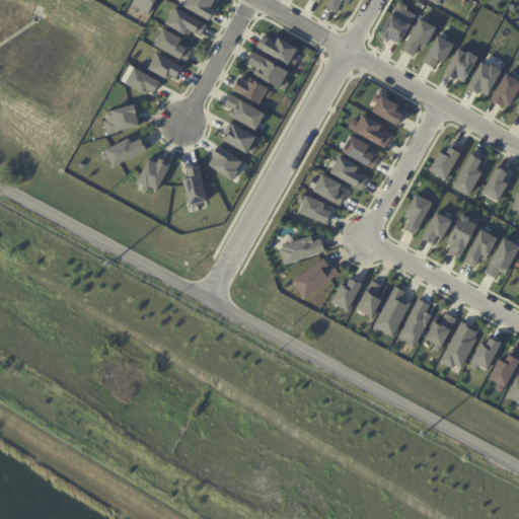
[(154,0),(146,14),(130,4),(132,0),(154,0)]
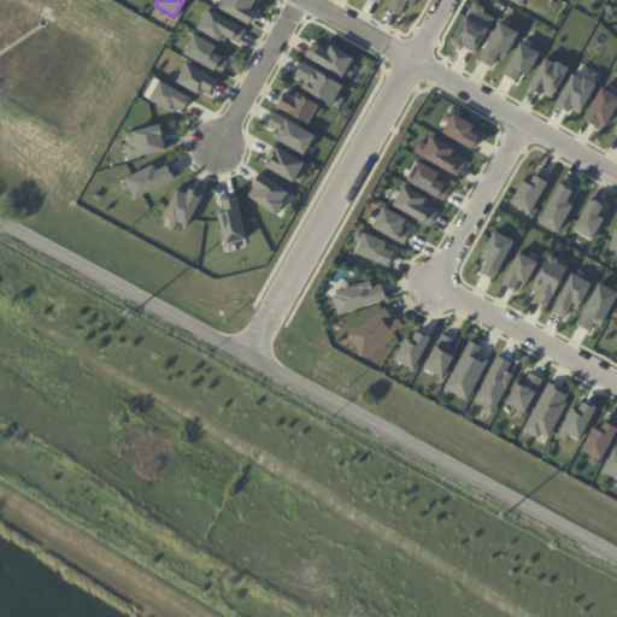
[(221,0),(254,0),(250,9),(256,12),(247,23),(217,7),(221,0)]
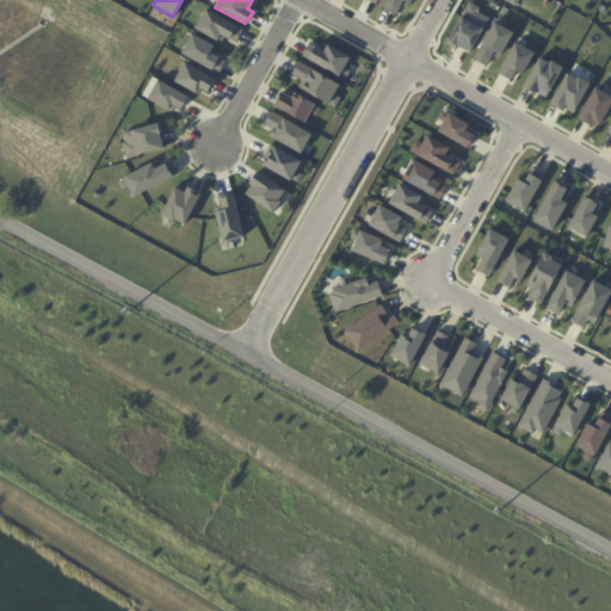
[(386,0),(411,0),(409,4),(402,0),(395,16),(382,7),(386,0)]
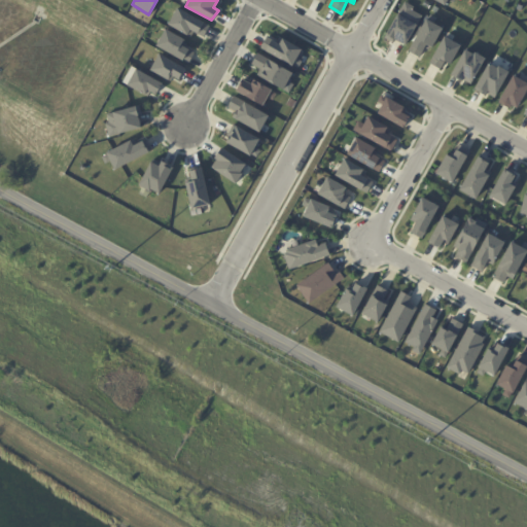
[(405,1),(414,6),(412,9),(421,14),(406,44),(394,38),(392,42),(384,37),(405,1)]
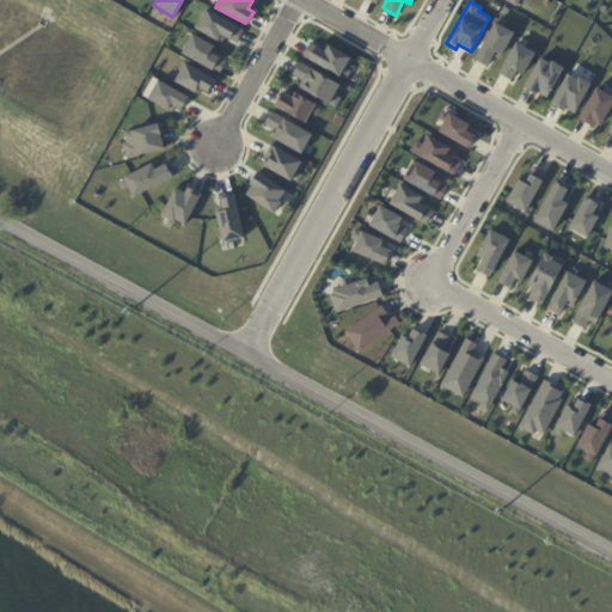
[(194,29),(206,7),(243,29),(236,42),(224,36),(220,43),(194,29)]
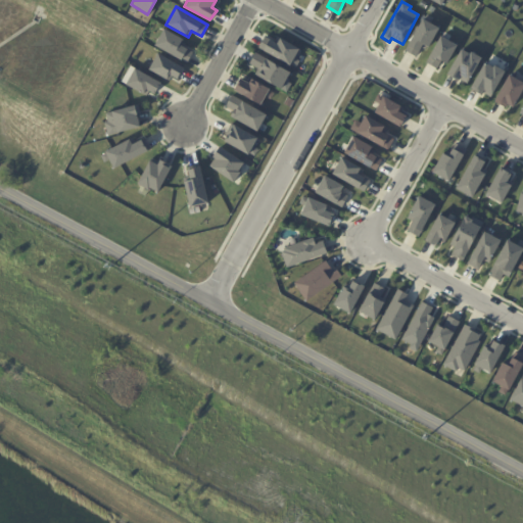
[(423,18),(438,28),(428,46),(423,43),(415,56),(405,50),(423,18)]
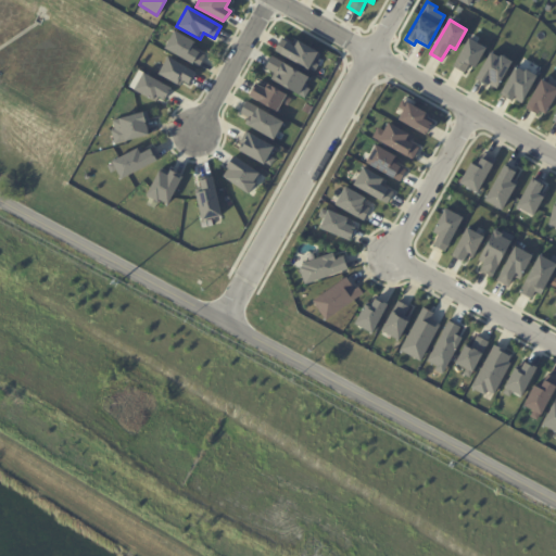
[(163,48),(174,29),(194,41),(191,48),(205,54),(198,67),(163,48)]
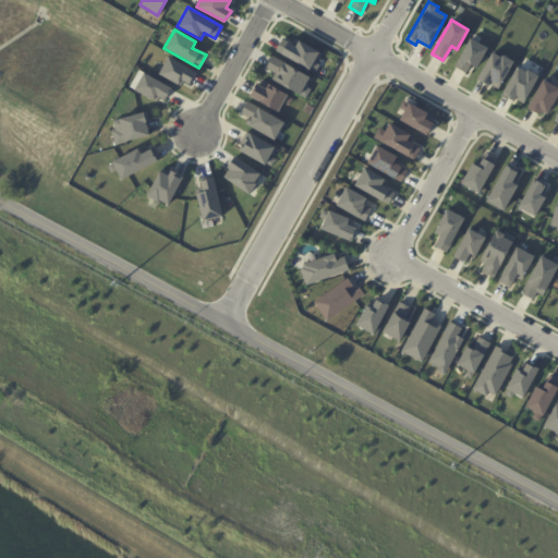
[(470,37),(487,48),(476,68),(471,64),(465,72),(455,65),(470,37)]
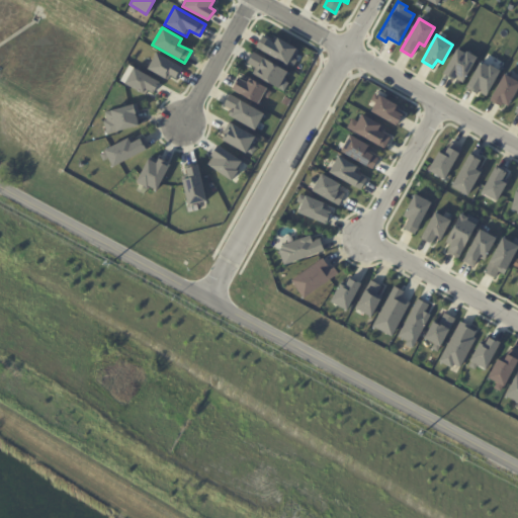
[(254,46),(261,35),(273,42),(277,37),(295,49),(286,66),(254,46)]
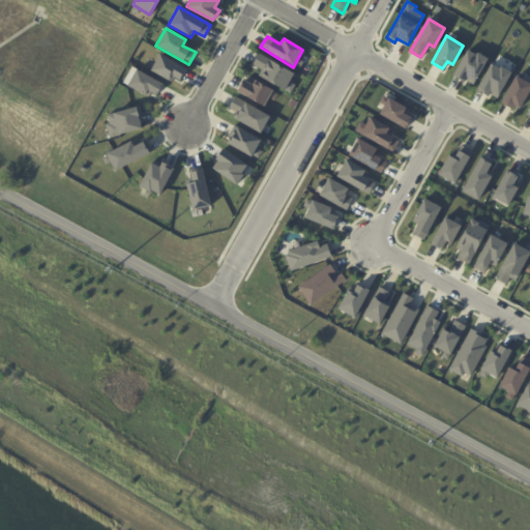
[(468,48),(487,58),(473,85),(453,75),(468,48)]
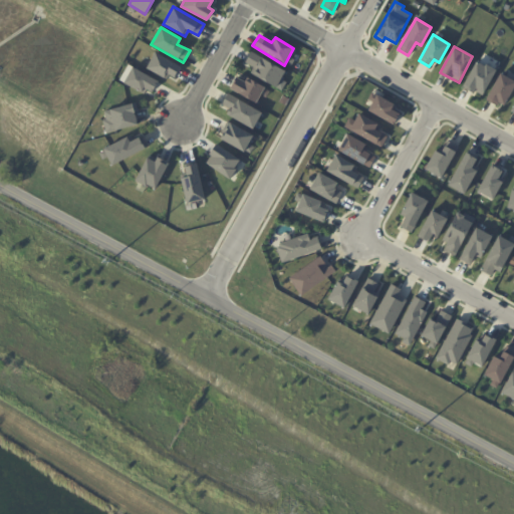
[(244,63),(251,50),(285,71),(281,79),(286,82),(281,91),(252,73),(254,68),(244,63)]
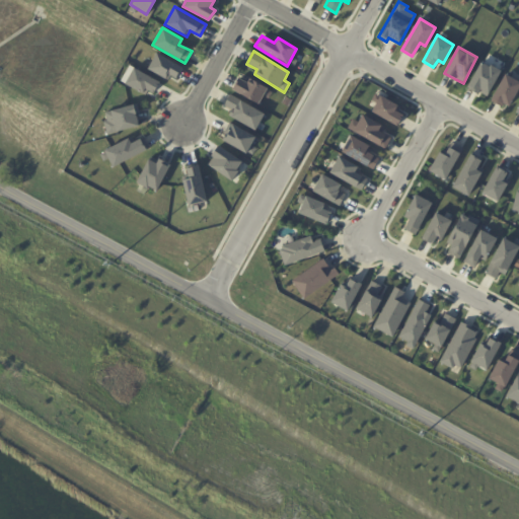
[(147,69),(156,53),(181,67),(176,77),(169,74),(165,79),(147,69)]
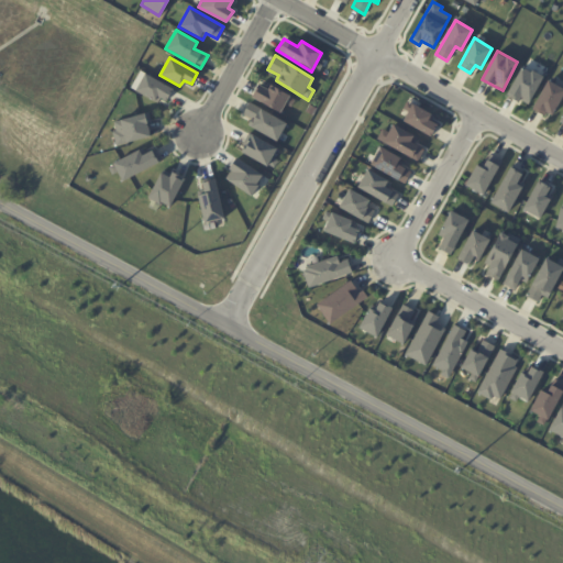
[(522,65),(543,76),(528,105),(507,94),(522,65)]
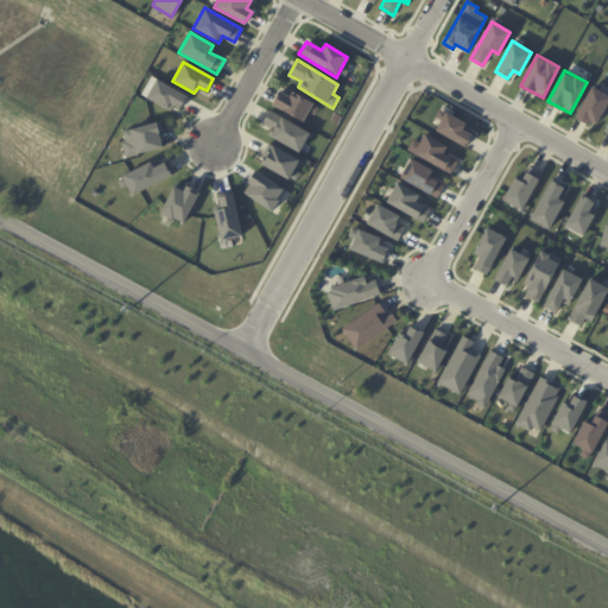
[(156,78),(146,97),(170,112),(173,106),(179,109),(187,95),(156,78)]
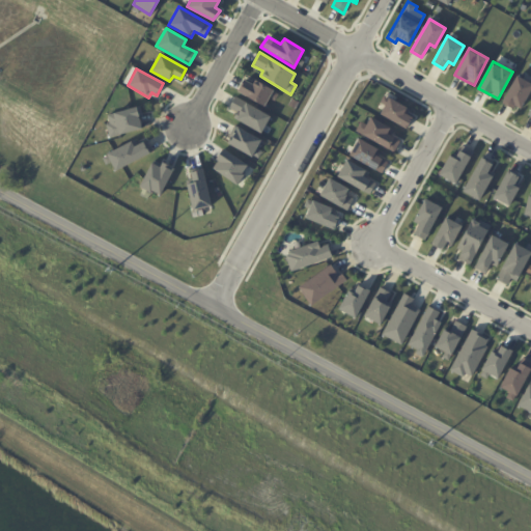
[(516,75),(530,83),(530,88),(520,108),(514,105),(512,109),(501,103),(516,75)]
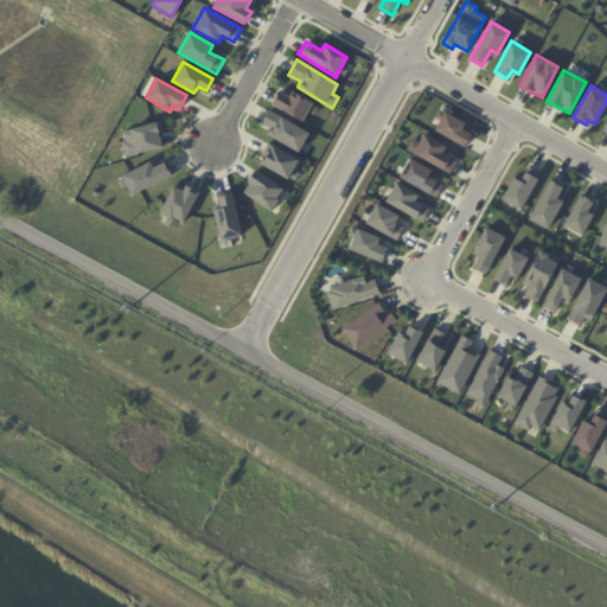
[(292,90),(288,96),(278,90),(270,104),(302,122),(308,112),(314,115),(319,107),(292,90)]
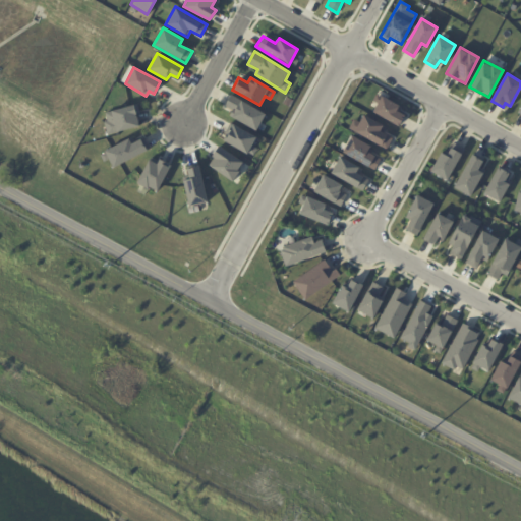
[(382,96),(399,106),(397,111),(405,115),(399,126),(372,112),(382,96)]
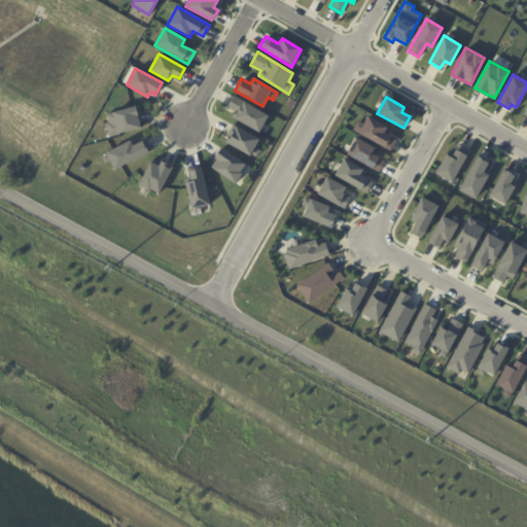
[(244,101),(239,111),(235,109),(231,117),(258,132),(269,114),(244,101)]
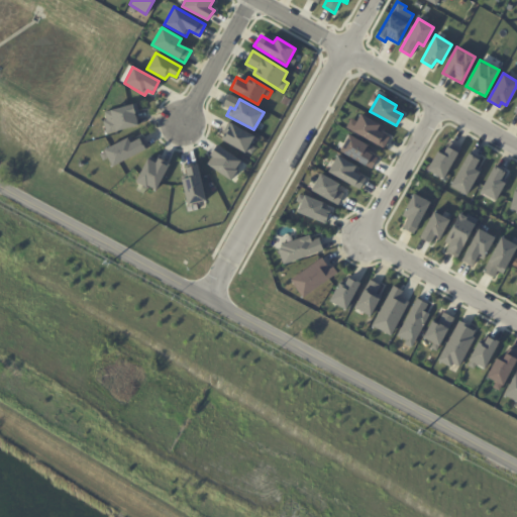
[(100,112),(132,104),(137,124),(107,133),(100,112)]
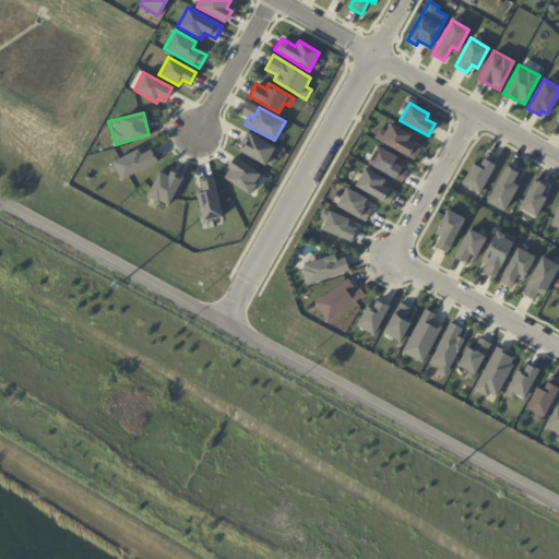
[(390,122),(412,134),(408,140),(420,147),(414,161),(373,138),(379,127),(385,131),(390,122)]
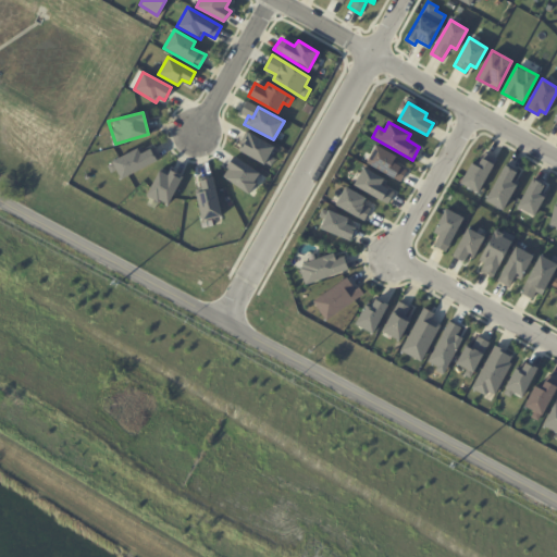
[(249,133),(238,150),(263,164),(265,162),(271,166),(275,159),(269,156),(274,147),(249,133)]
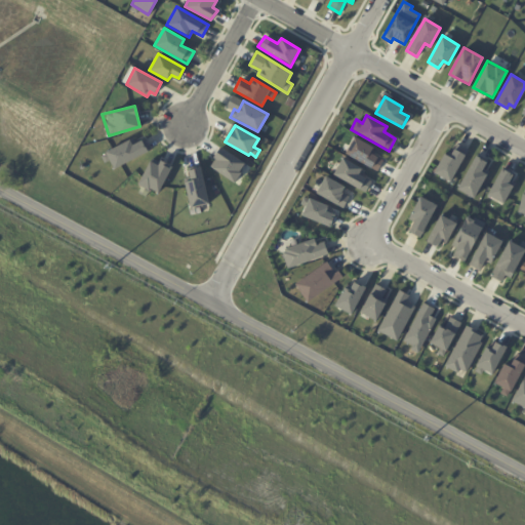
[(355,136),(374,147),(371,153),(384,160),(376,171),(344,154),(355,136)]
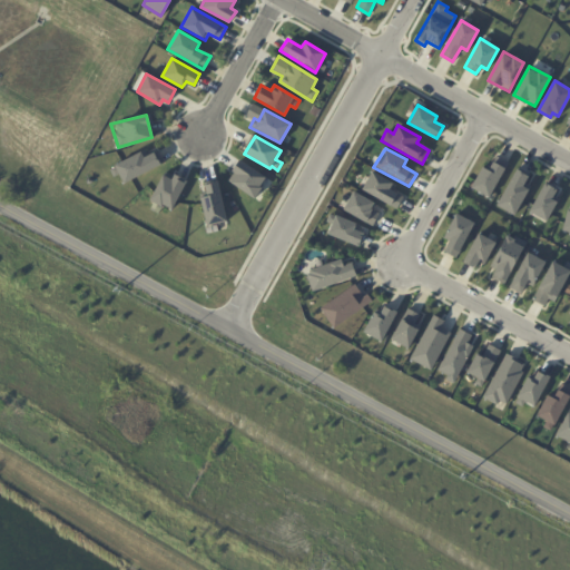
[(115,165),(140,151),(144,157),(154,151),(159,165),(124,184),(119,175),(112,177),(109,169),(115,167),(115,165)]
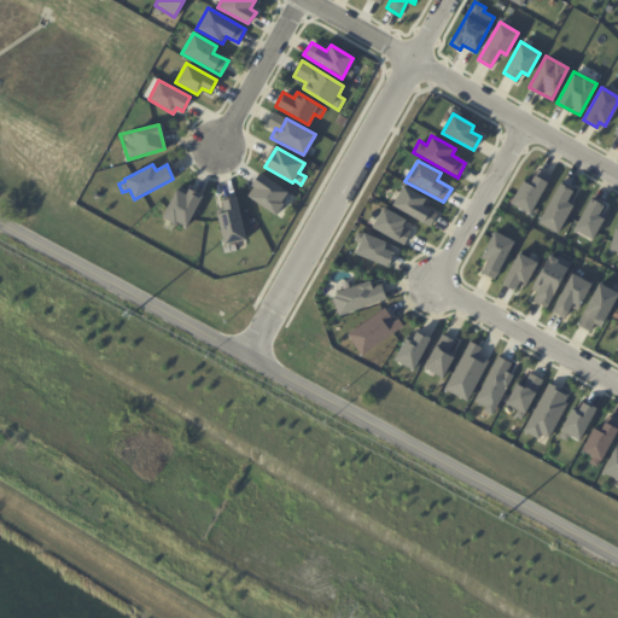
[(248,197),(254,186),(251,185),(260,173),(295,198),(280,219),(248,197)]
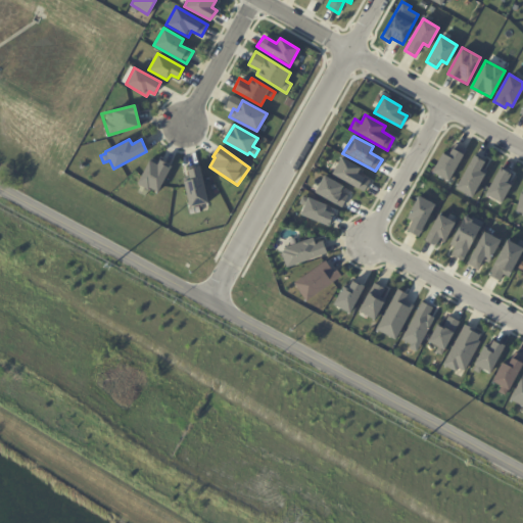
[(453,148),(464,154),(448,181),(432,172),(443,153),(447,156),(453,148)]
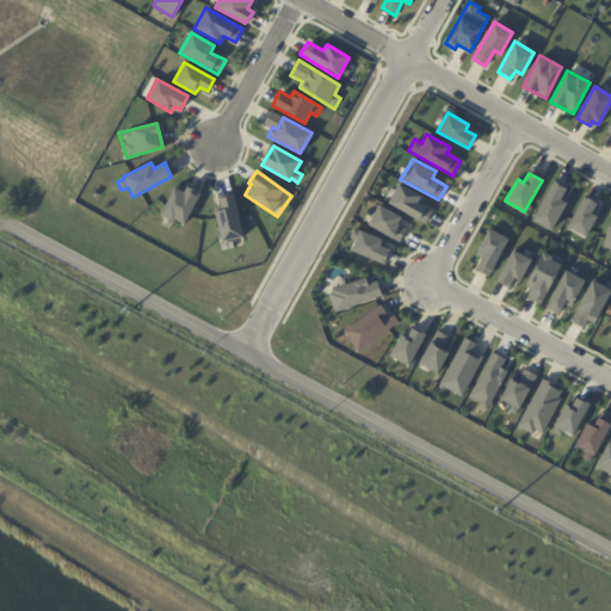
[(554,180),(567,189),(561,199),(567,202),(551,230),(532,220),(554,180)]
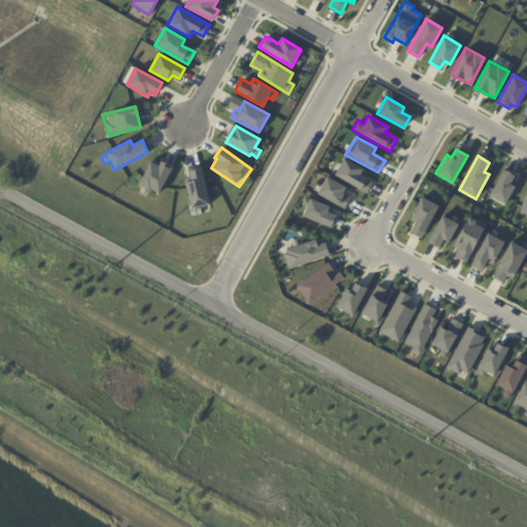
[(344,159),(364,169),(361,175),(373,181),(366,192),(335,175),(344,159)]
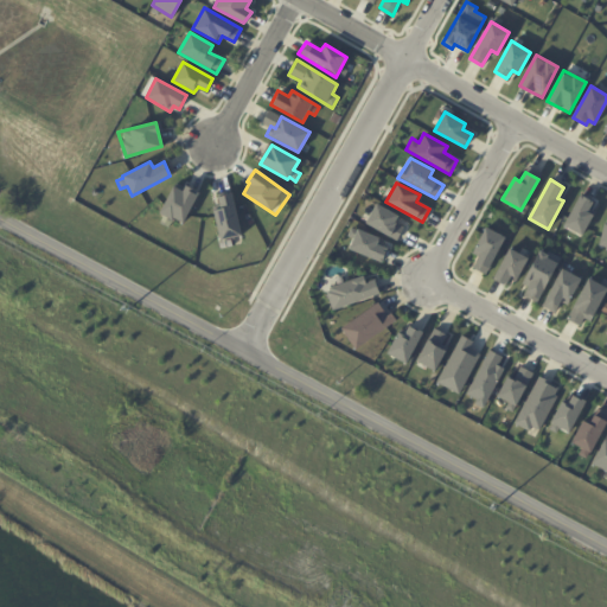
[(172,185),(183,190),(185,185),(198,192),(183,224),(172,219),(167,228),(159,223),(164,216),(159,213),(172,185)]
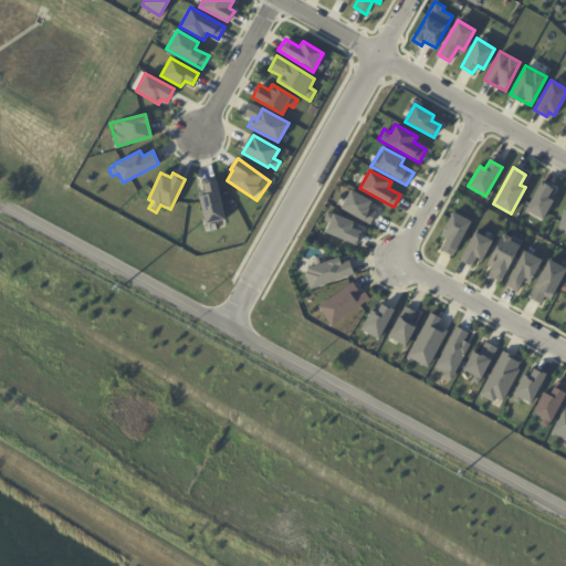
[(198,195),(203,194),(201,182),(216,178),(224,220),(205,224),(198,195)]
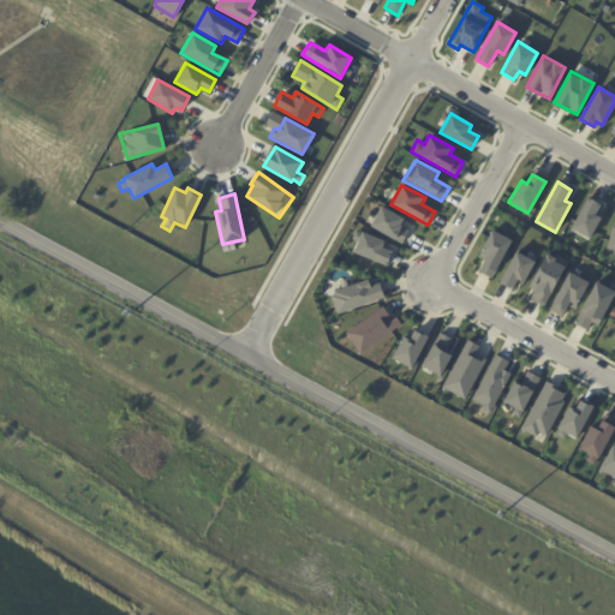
[(587,197),(602,204),(596,215),(601,218),(589,238),(571,227),(587,197)]
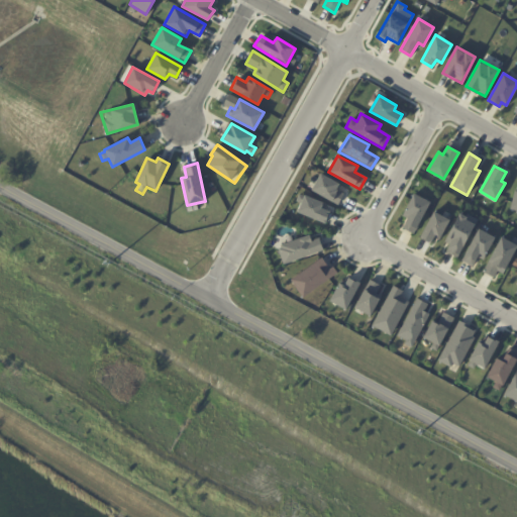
[(320,173),(340,184),(337,190),(343,193),(337,205),(310,190),(320,173)]
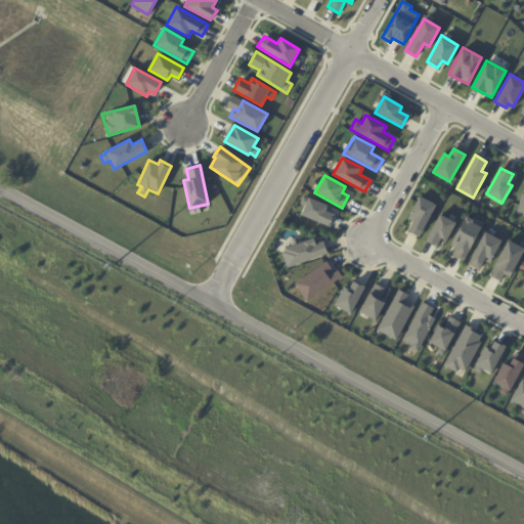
[(303,195),(328,205),(325,211),(334,214),(330,226),(301,215),(305,206),(300,204),(303,195)]
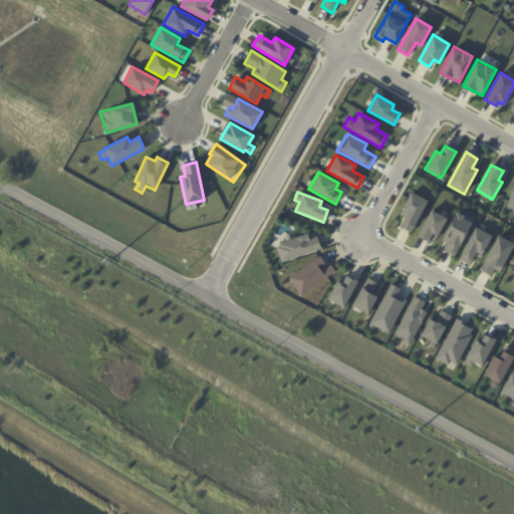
[(411,192),(428,201),(411,234),(400,227),(406,216),(400,214),(411,192)]
